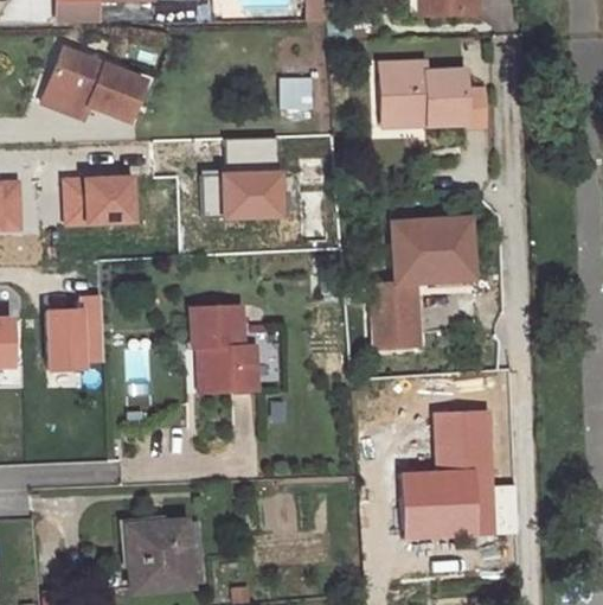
[(328,25),(326,0),(312,0),(312,8),(309,8),(310,26),(328,25)]
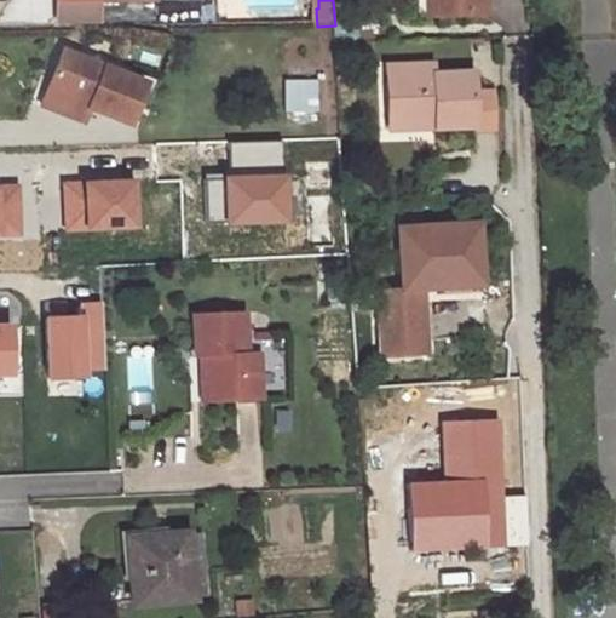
[(487,17),(485,0),(436,0),(437,18),(487,17)]
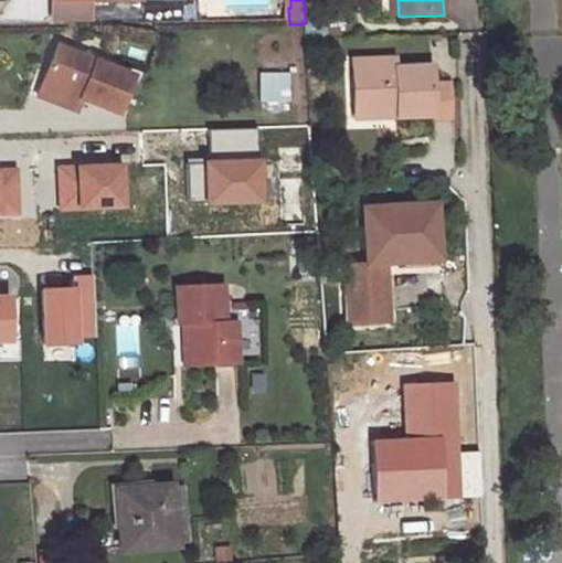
[(136,78),(60,50),(43,92),(83,106),(84,101),(122,116),(136,78)]
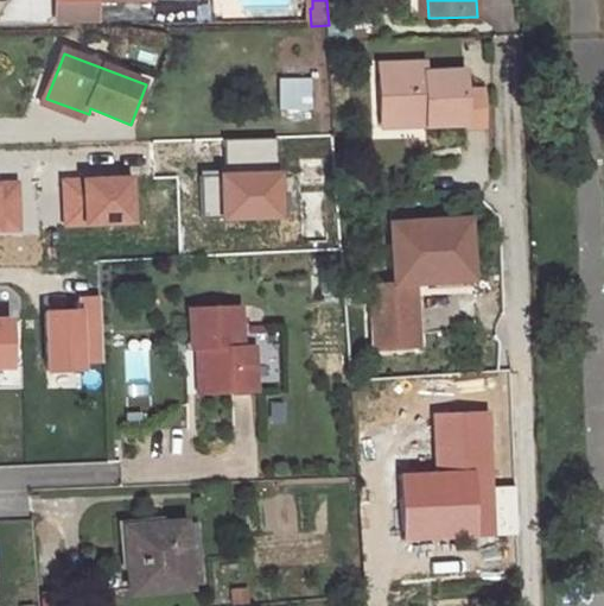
[(425,128),(469,127),(468,132),(489,132),(488,96),(468,96),(466,76),(427,77),(427,67),(379,68),(380,119),(425,119),(425,128)]
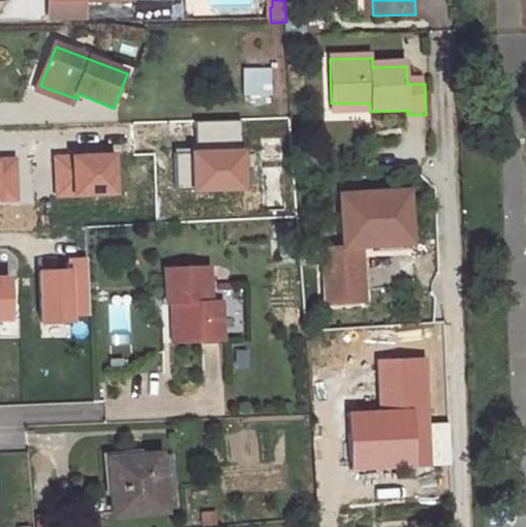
[(245,97),(274,98),(274,69),(246,69),(245,97)]
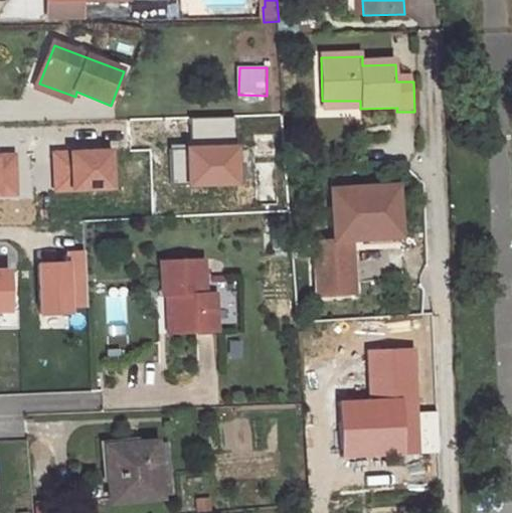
[(75,97),(39,83),(37,90),(72,104),(75,97)]
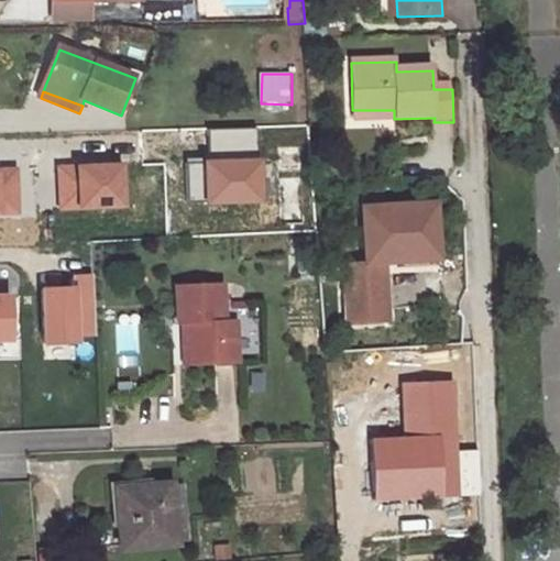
[(353,119),(394,119),(394,110),(352,110),(353,119)]
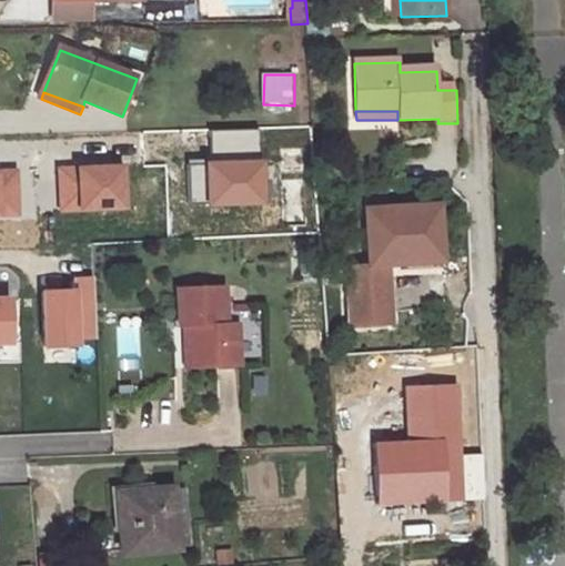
[(392,265),(444,262),(441,205),(366,210),(371,266),(347,268),(351,323),(394,321),(392,265)]
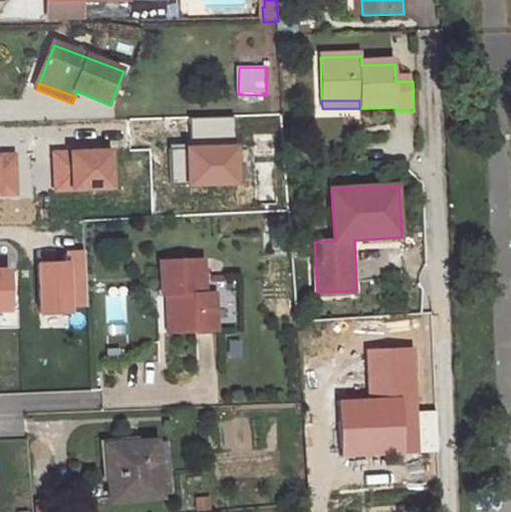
[(37,258),(41,312),(89,309),(86,255),(37,258)]
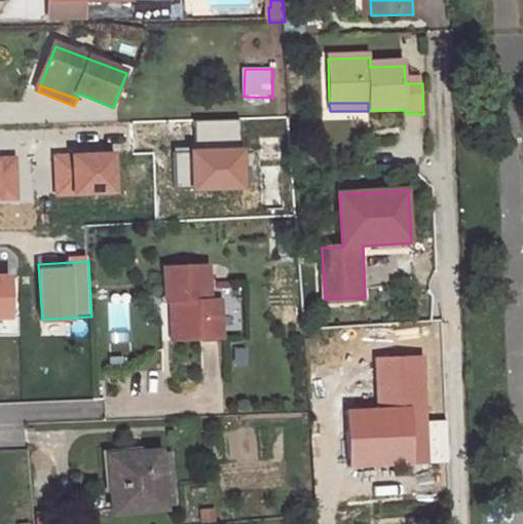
[(180,303),(181,341),(224,338),(222,300),(212,300),(211,266),(167,269),(170,303),(175,303),(180,303)]
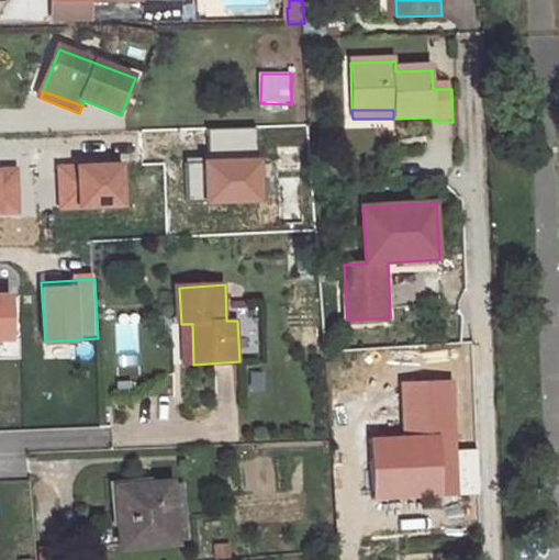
[(0,291),(0,339),(15,339),(15,292),(0,291)]
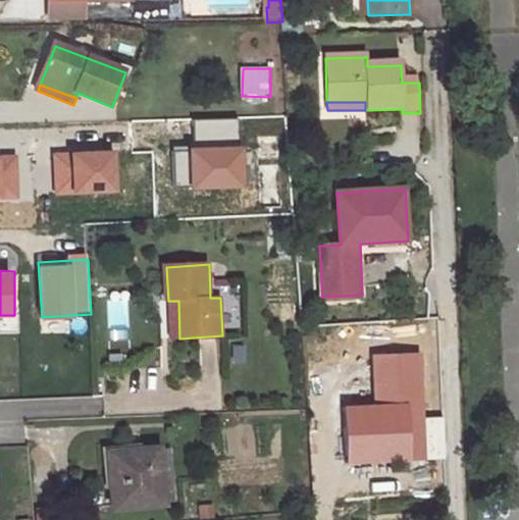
[(0,317),(0,330),(10,331),(10,317),(0,317)]
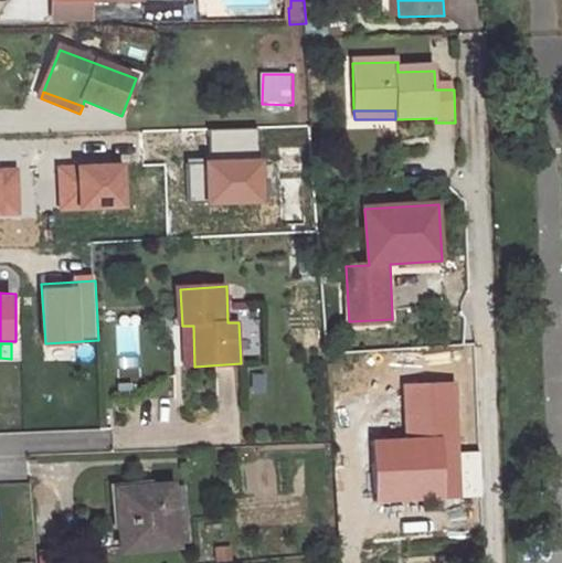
[(45,361),(76,360),(76,344),(45,344),(45,361)]
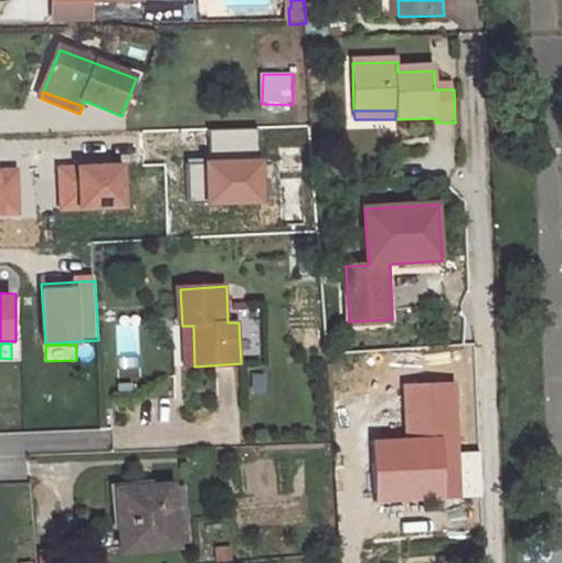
[(419,475),(401,476),(402,489),(419,488),(419,475)]
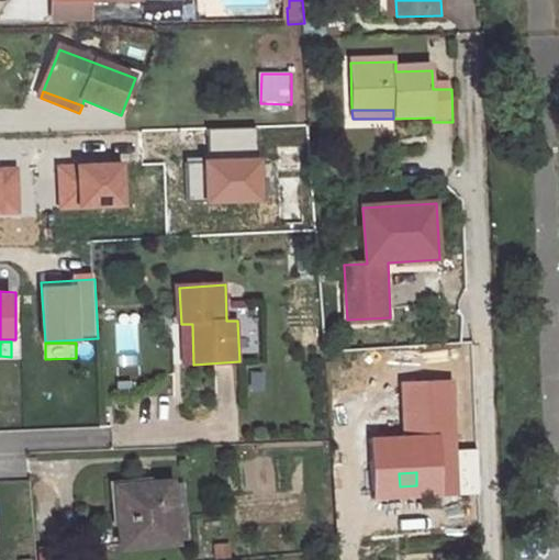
[(182,483),(119,489),(124,550),(188,544),(182,483)]
